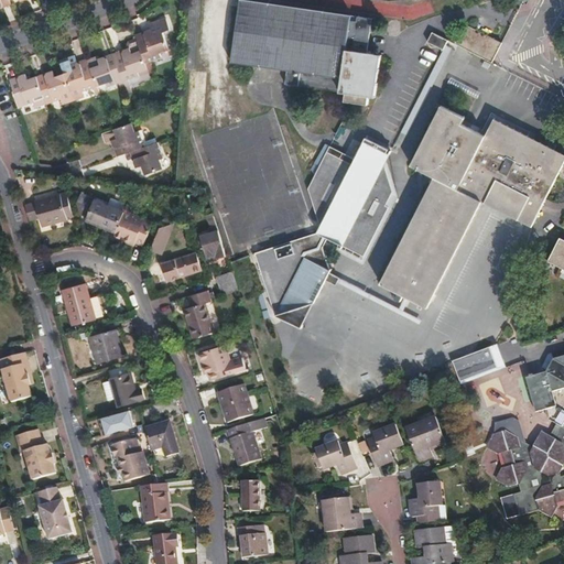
[(9,0),(0,0),(0,11),(1,11),(3,7),(2,3),(10,1),(9,0)]
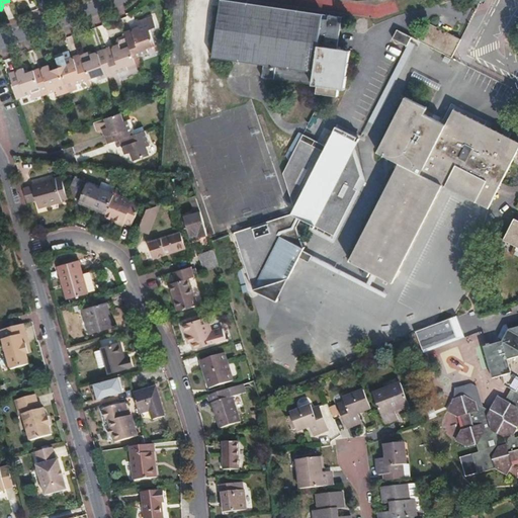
[(1,10),(11,6),(9,1),(2,3),(3,6),(1,10)]
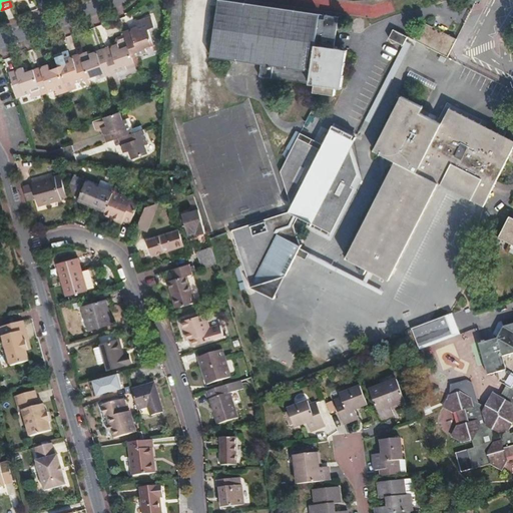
[(341,91),(346,52),(332,50),(337,19),(216,2),(208,60),(259,67),(257,80),(312,87),(311,95),(333,98),(334,90),(341,91)]
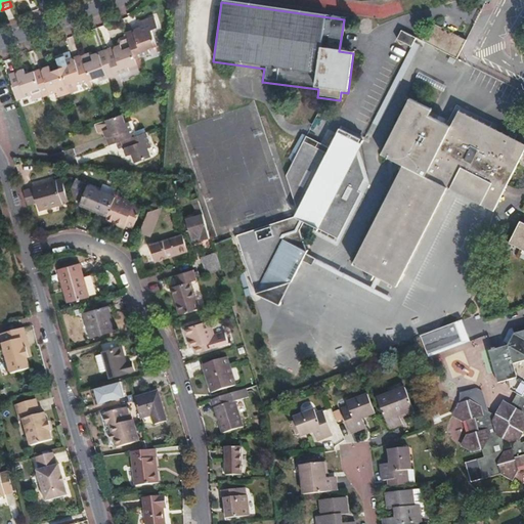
[(388,3),(377,6),(380,16),(391,13),(388,3)]
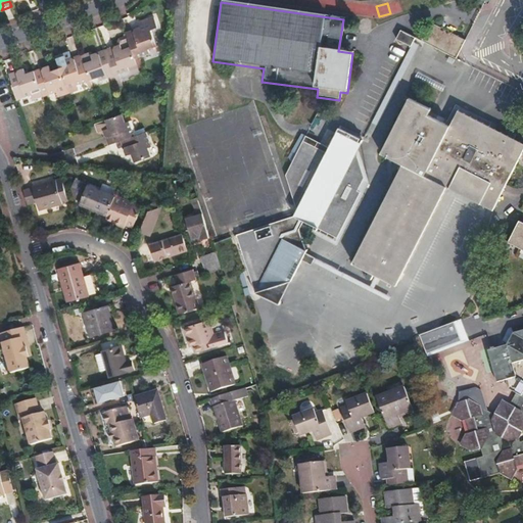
[(140,27),(135,29),(133,32),(134,34),(130,36),(136,56),(148,52),(146,48),(155,45),(160,44),(157,34),(163,32),(160,20),(144,26),(146,31),(141,32),(140,27)]
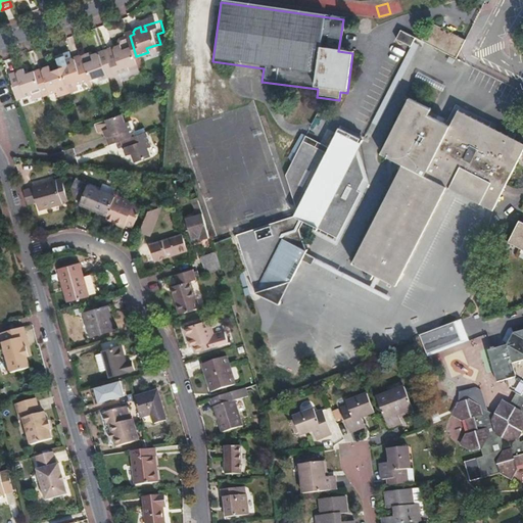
[(462,41),(428,24),(418,43),(453,60),(463,41),(462,41)]
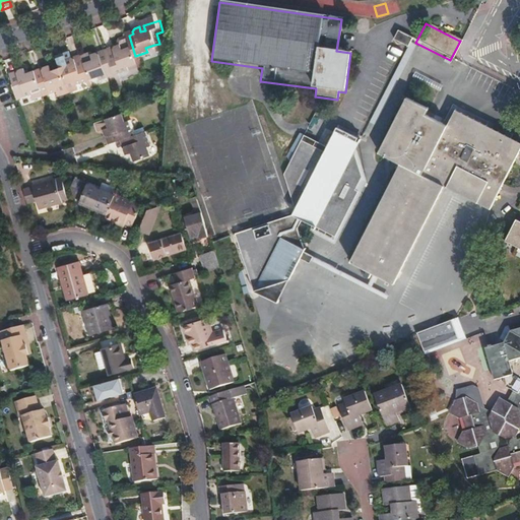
[(403,48),(407,39),(393,30),(388,41),(403,48)]
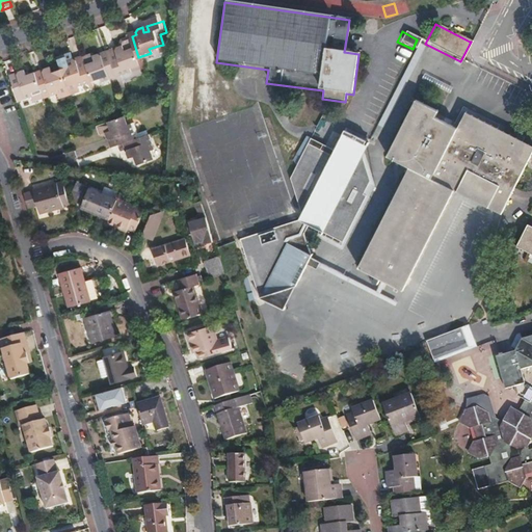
[(131,68),(140,64),(138,57),(132,36),(131,35),(124,37),(123,42),(123,44),(117,45),(115,48),(116,52),(109,54),(113,65),(116,76),(132,71),(131,68)]
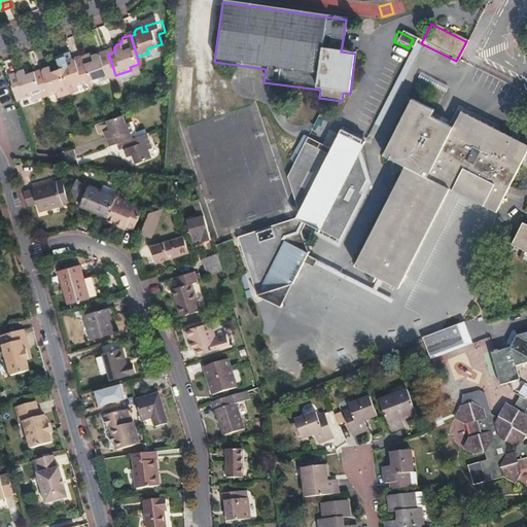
[(463,56),(471,59),(476,43),(468,41),(463,56)]
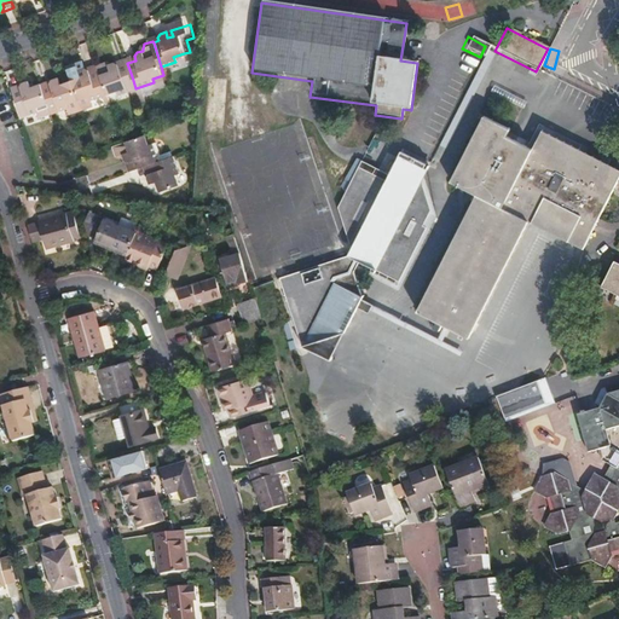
[(489,51),(463,103),(470,106),(496,53),(489,51)]
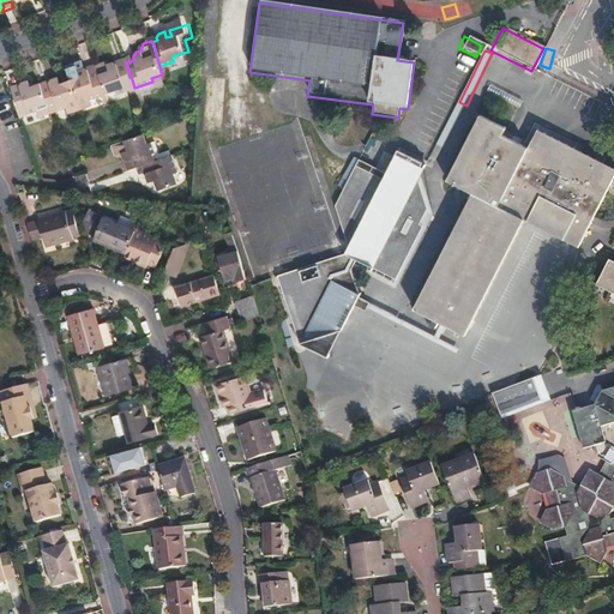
[(136,52),(124,55),(126,62),(134,60),(133,55),(136,52)]
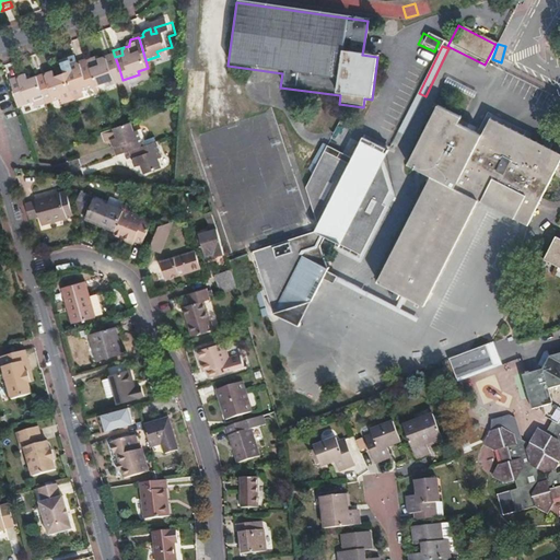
[(115,57),(113,50),(103,54),(106,56),(107,59),(115,57)]
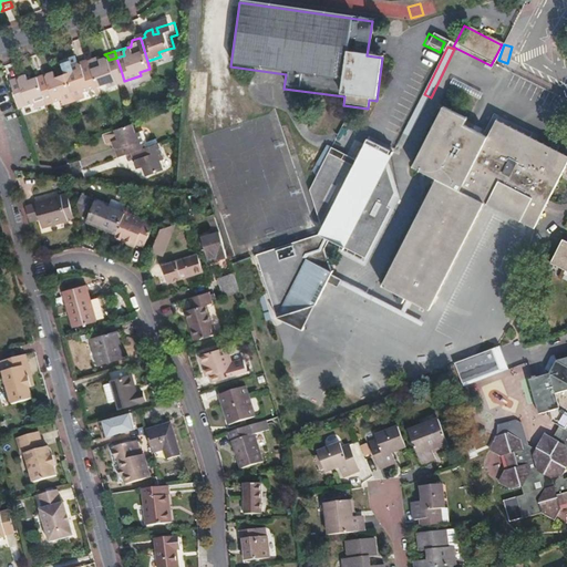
[(107,86),(124,81),(121,70),(116,58),(109,60),(107,57),(104,54),(100,57),(99,55),(89,58),(91,63),(98,86),(106,83),(107,86)]
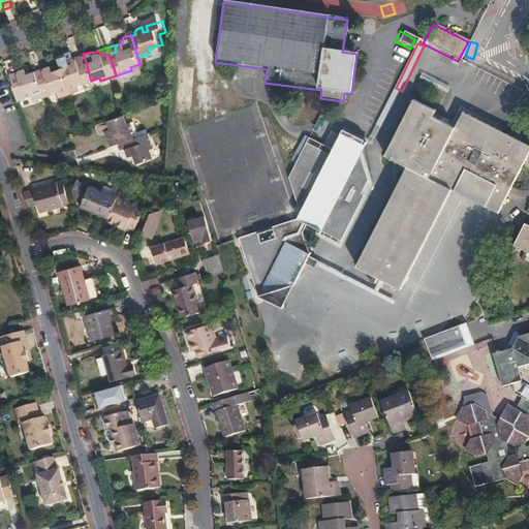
[(85,59),(83,54),(70,58),(74,60),(75,62),(85,59)]
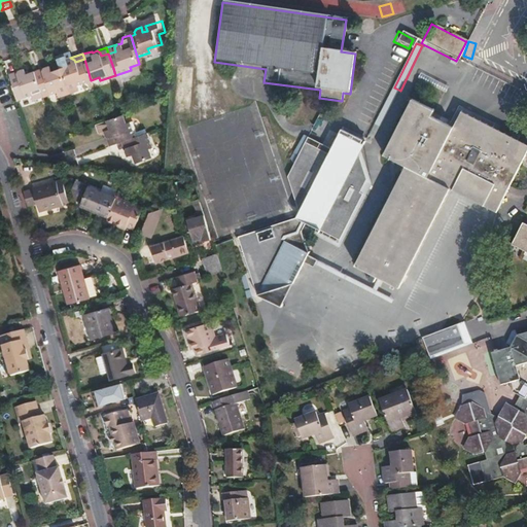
[(67,65),(61,67),(69,93),(76,91),(75,85),(91,80),(84,59),(75,62),(74,60),(70,58),(65,60),(67,65)]
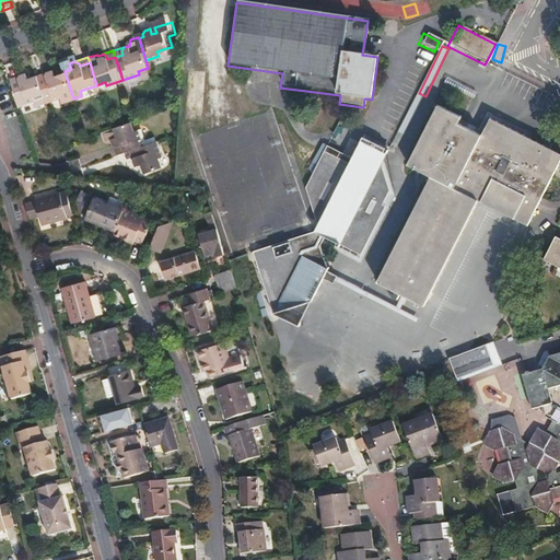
[(20,79),(12,82),(20,104),(34,100),(36,105),(46,102),(37,73),(28,76),(27,71),(21,73),(19,76),(20,79)]
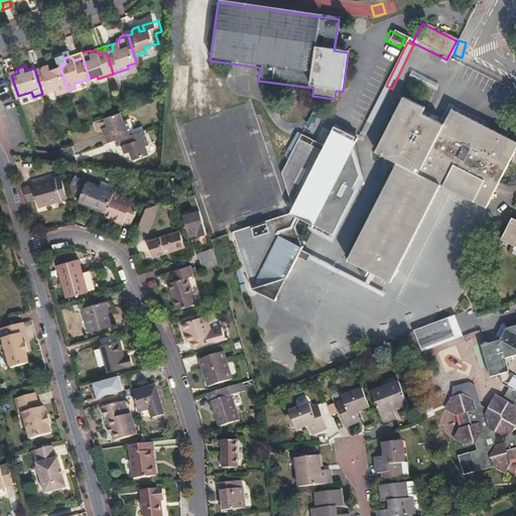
[(40,66),(34,68),(42,94),(56,90),(57,94),(68,91),(59,66),(48,69),(42,71),(40,66)]
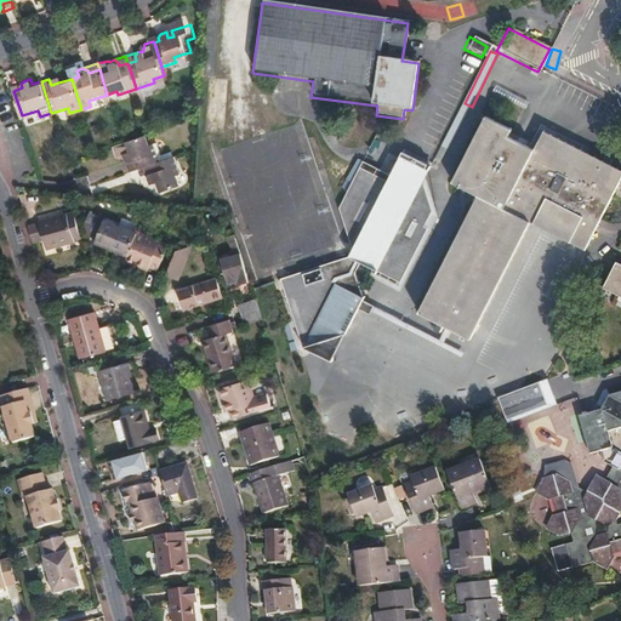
[(469,342),(533,218),(587,246),(620,177),(620,164),(546,126),(536,146),(511,131),(513,125),(488,113),(454,178),(479,192),(417,315),(469,342)]
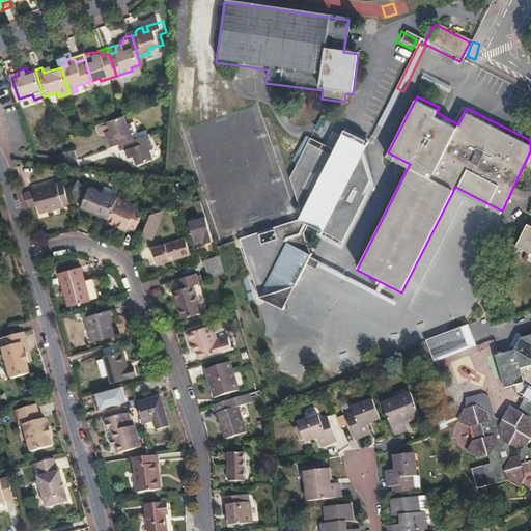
[(129,142),(135,140),(130,126),(127,127),(123,118),(106,123),(107,124),(95,129),(99,136),(103,137),(106,136),(107,139),(109,140),(111,139),(114,147),(122,144),(129,142)]
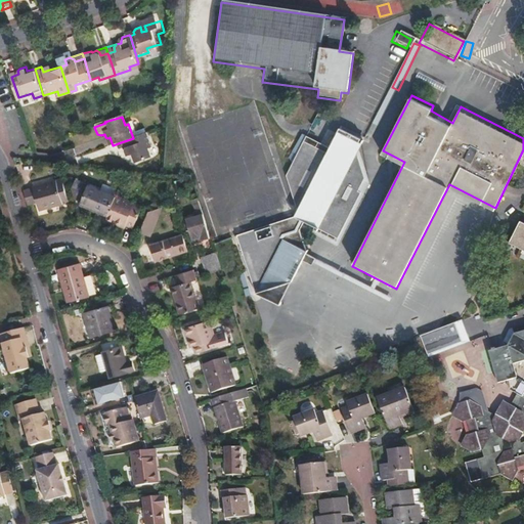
[(306,253),(299,232),(303,224),(337,239),(354,205),(358,193),(357,191),(363,179),(355,155),(361,141),(338,129),(328,148),(325,154),(302,142),(285,176),(286,181),(296,212),(293,218),(256,229),(234,236),(253,290),(254,296),(291,284),(296,272),(301,263),(307,265),(311,258),(304,255),(306,253)]
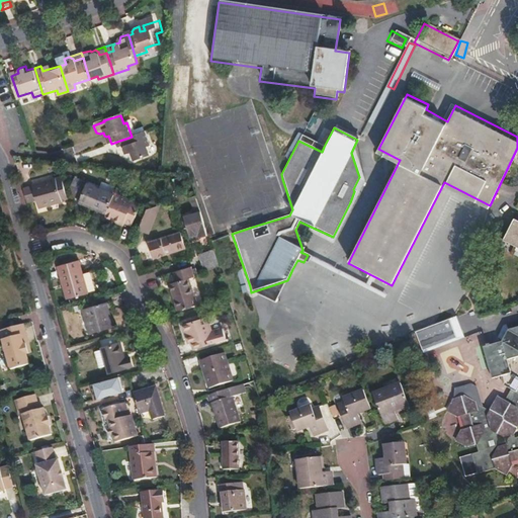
[(149,147),(144,133),(132,137),(125,139),(127,145),(123,147),(122,149),(124,155),(131,153),(133,160),(148,156),(145,148),(149,147)]
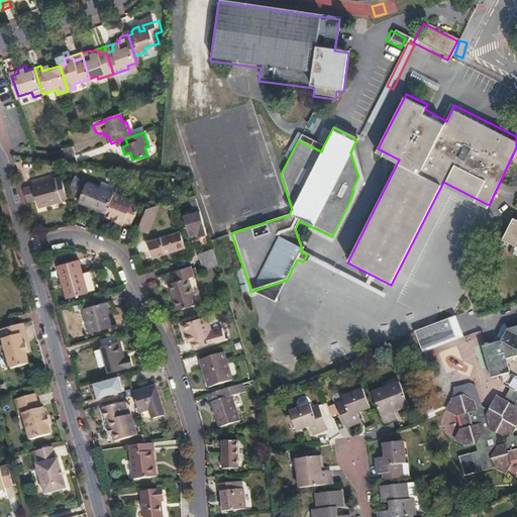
[(323,146),(300,135),(298,140),(321,151),(323,146)]
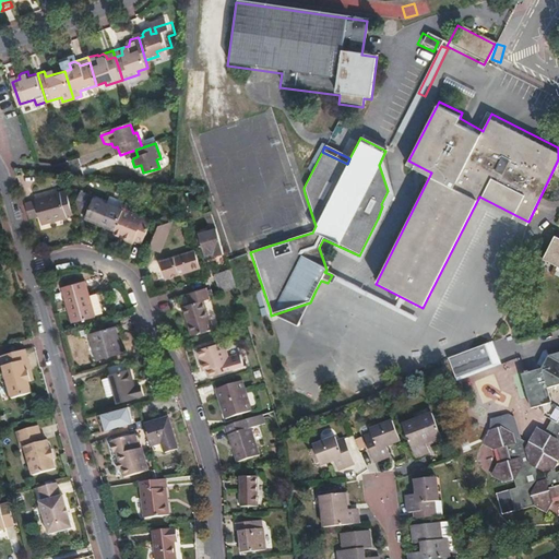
[(73,217),(66,192),(34,201),(42,226),(73,217)]
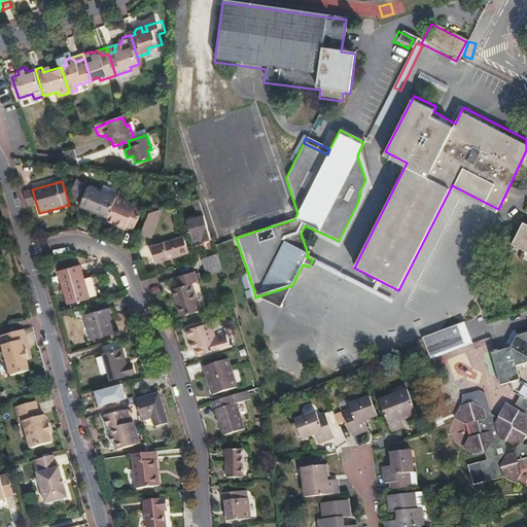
[(107,218),(115,200),(88,188),(79,208),(107,218)]
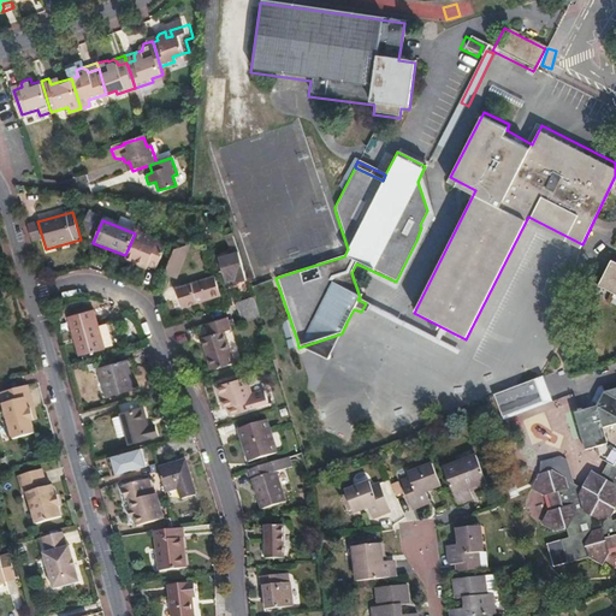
[(155,271),(166,246),(136,232),(135,234),(125,255),(123,262),(141,270),(143,261),(148,264),(147,267),(155,271)]
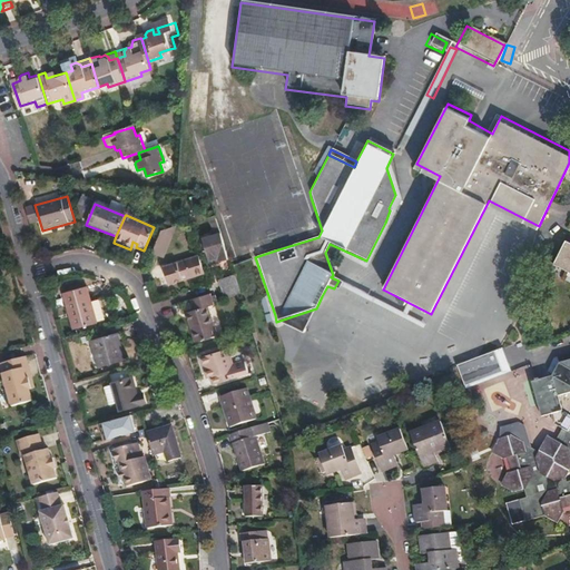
[(227,256),(215,216),(207,219),(212,234),(204,237),(210,261),(227,256)]
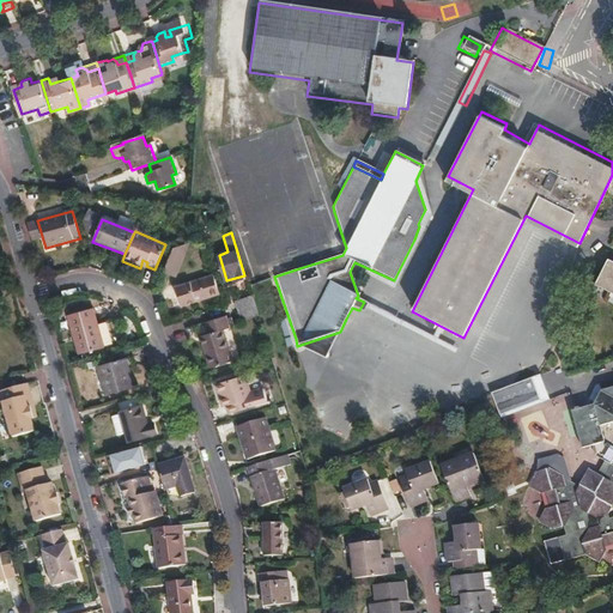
[(169,283),(176,266),(168,262),(165,269),(161,280),(169,283)]
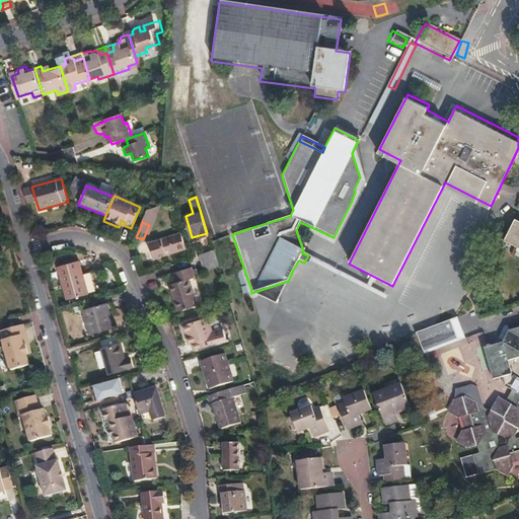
[(518,224),(514,222),(503,243),(518,251),(518,224)]
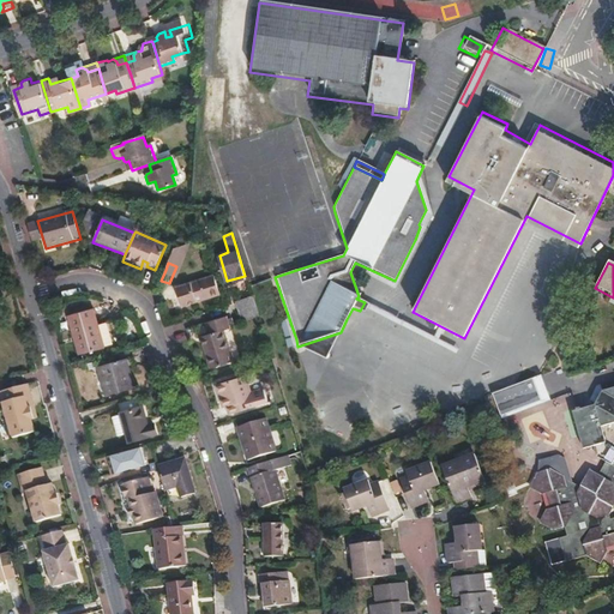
[(220,296),(214,276),(175,289),(181,308),(220,296)]
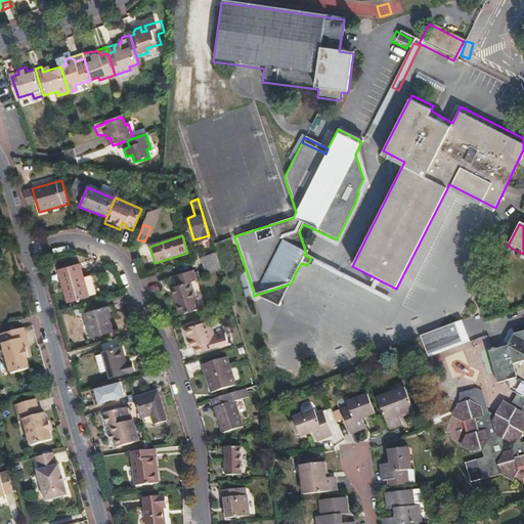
[(220,271),(214,253),(199,258),(204,276),(220,271)]
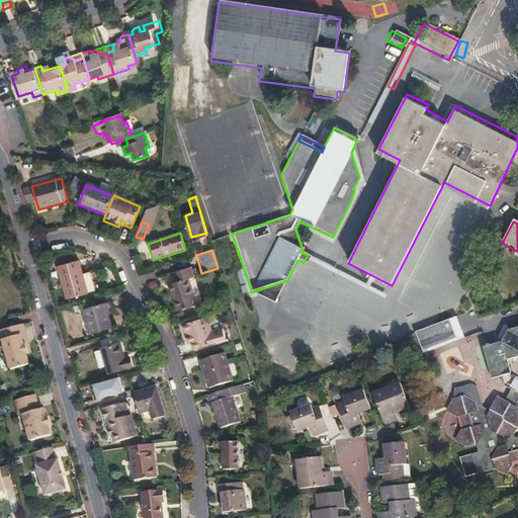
[(86,296),(76,263),(55,268),(60,286),(63,285),(67,301),(86,296)]
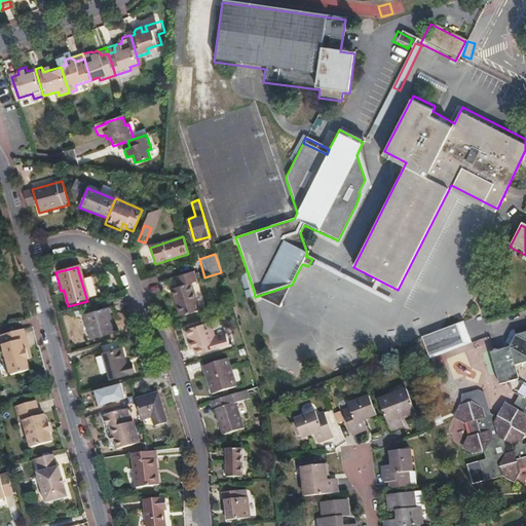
[(199,312),(191,286),(197,284),(196,279),(194,272),(176,278),(179,289),(171,291),(179,318),(199,312)]
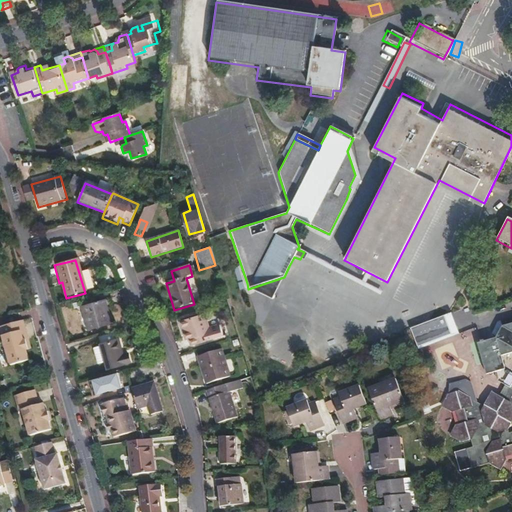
[(272,301),(284,277),(248,289),(249,289),(272,301)]
